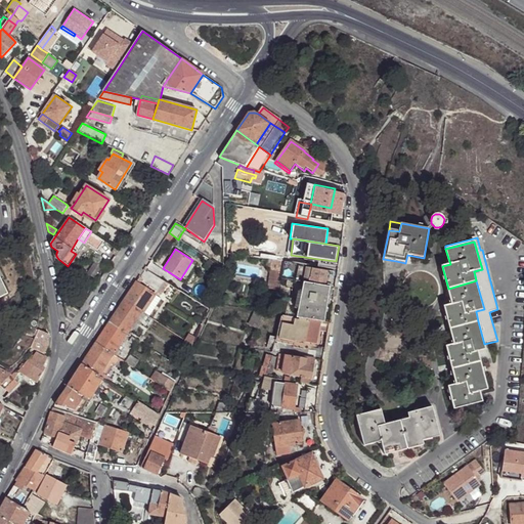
[(336,261),(318,259),(317,267),(335,269),(336,261)]
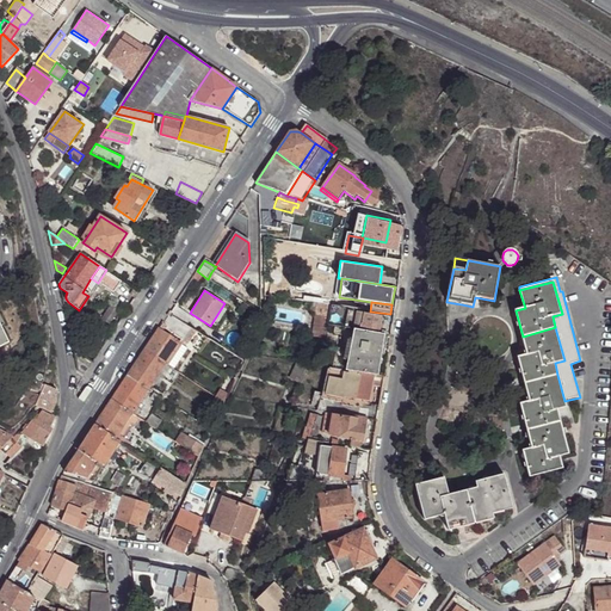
[(224,303),(210,326),(217,331),(232,309),(224,303)]
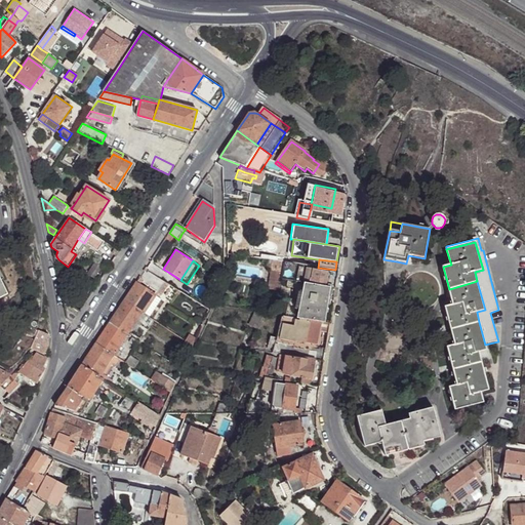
[(306,269),(304,283),(310,284),(312,270),(306,269)]
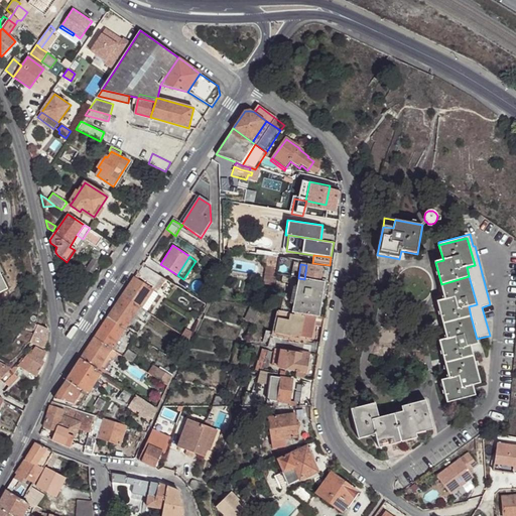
[(304,279),(321,282),(324,268),(306,265),(304,279)]
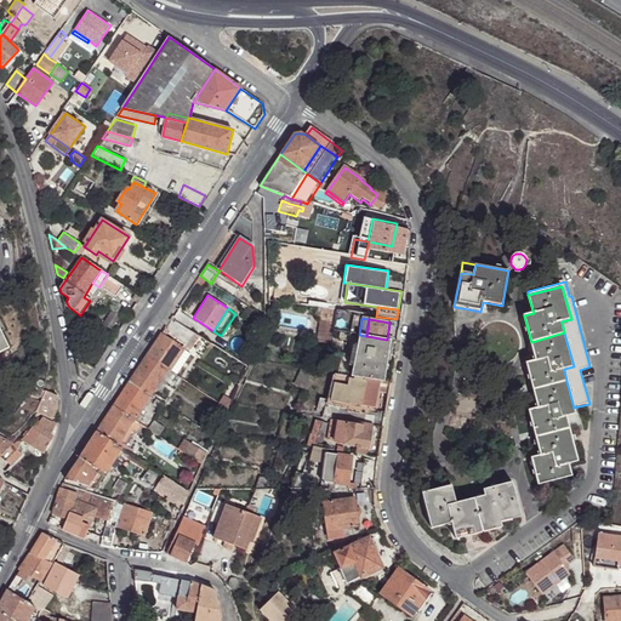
[(495,365),(502,365),(503,365),(511,363),(517,358),(520,352),(523,345),(523,343),(522,336),(518,330),(513,324),(507,320),(499,319),(491,320),(485,324),(480,330),(477,337),(477,343),(478,352),(483,358),(488,363),(495,365)]
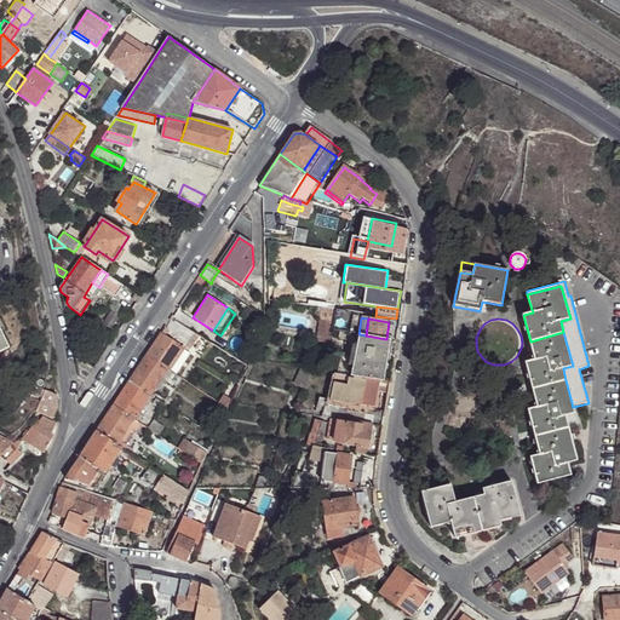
[(333,322),(320,320),(317,339),(331,342),(333,322)]
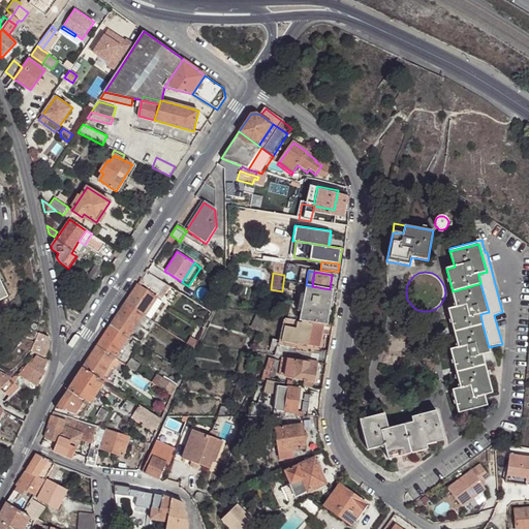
[(455,332),(483,324),(480,314),(489,312),(480,283),(453,291),(456,307),(448,309),(455,332)]
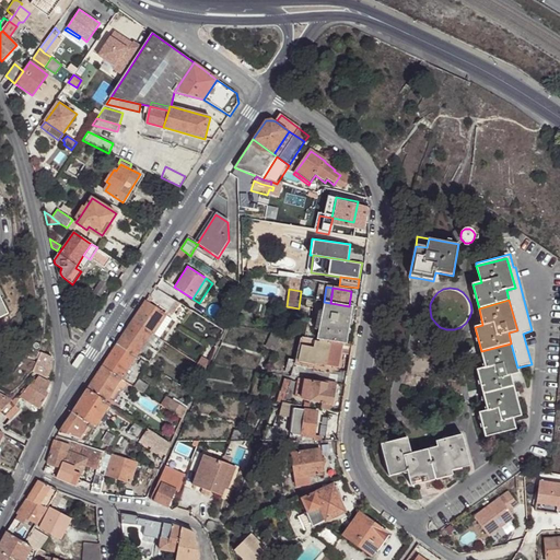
[(163,312),(146,301),(133,321),(153,334),(165,314),(163,312)]
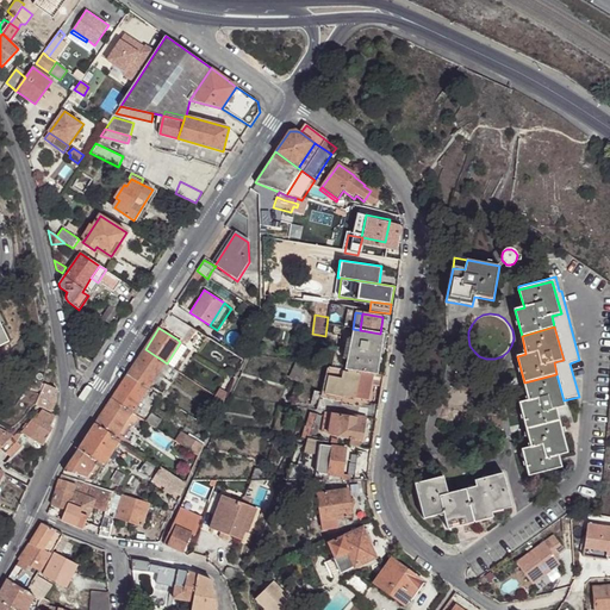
[(378,377),(385,335),(380,334),(360,330),(353,329),(350,341),(349,350),(347,371),(349,372),(373,375),(378,377)]
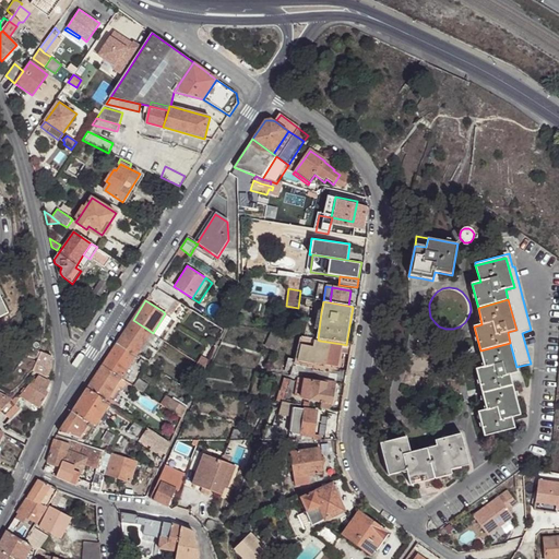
[(118,343),(138,356),(153,333),(133,320),(118,343)]
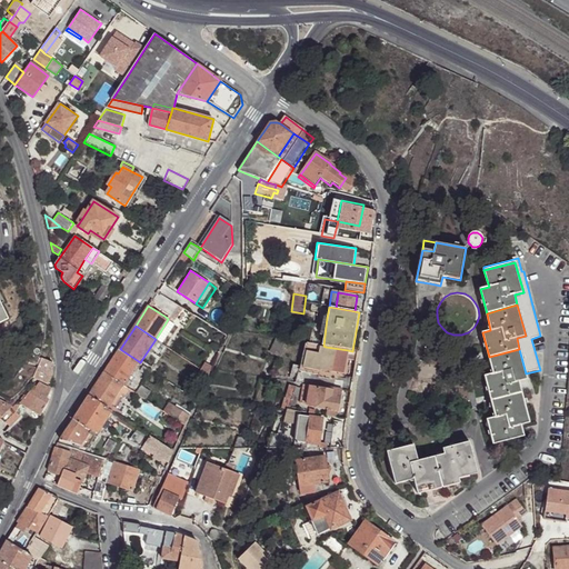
[(78,349),(87,337),(72,327),(68,335),(71,345),(78,349)]
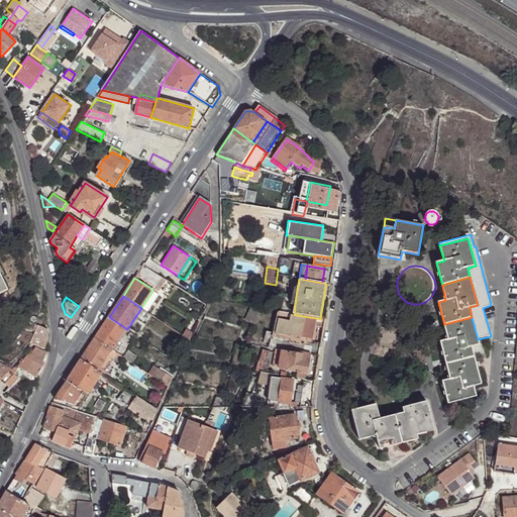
[(282,312),(279,312),(276,334),(290,336),(291,335),(305,338),(310,339),(316,318),(296,315),(294,314),(282,312)]
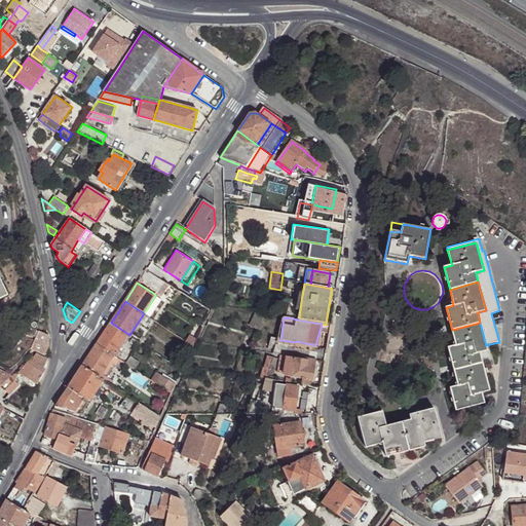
[(166,330),(153,321),(150,325),(163,334),(166,330)]
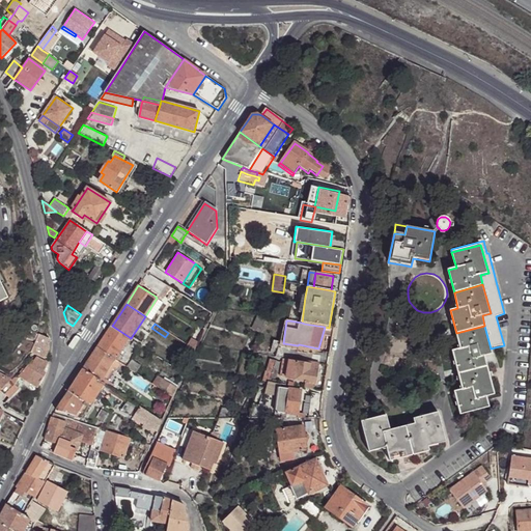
[(116,360),(131,338),(112,326),(96,347),(116,360)]
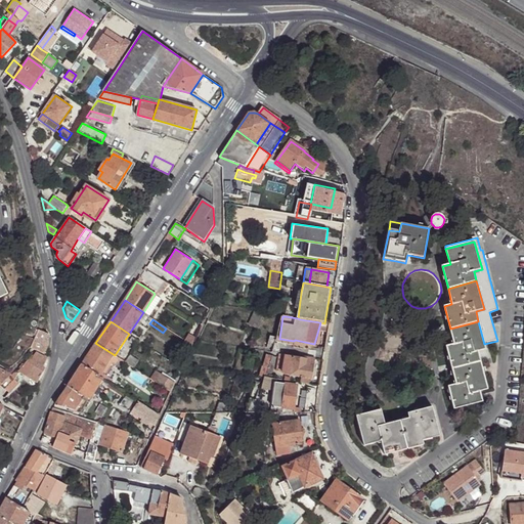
[(485,349),(484,344),(478,321),(450,329),(454,344),(446,347),(452,368),(480,361),(477,351),(485,349)]
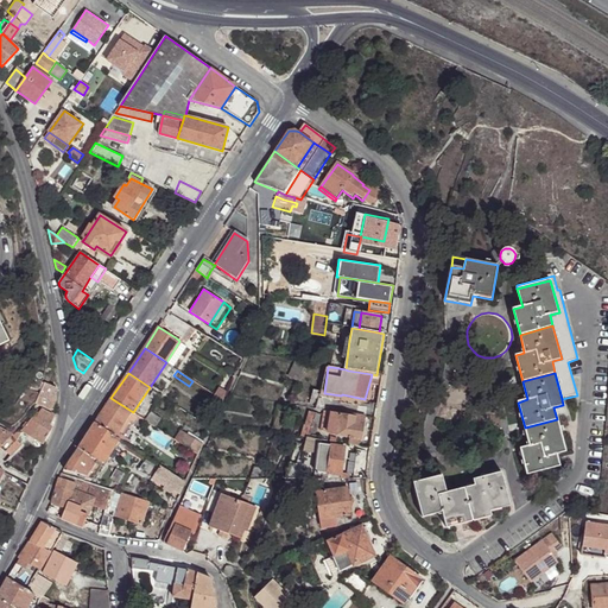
[(35,404),(50,411),(54,401),(55,387),(42,382),(35,404)]
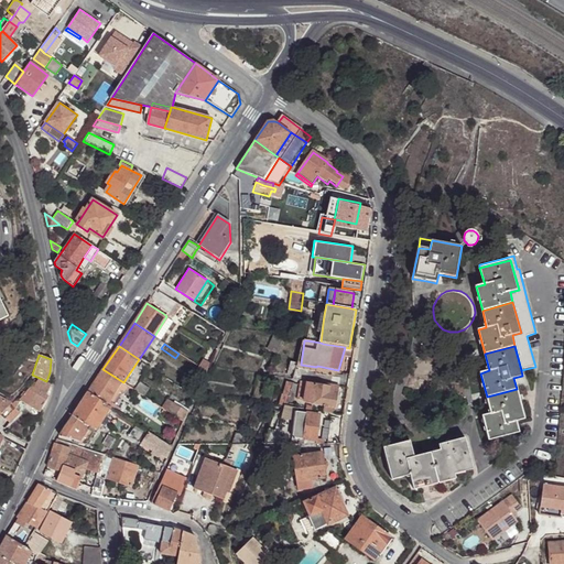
[(128,386),(140,367),(143,362),(139,359),(123,382),(128,386)]
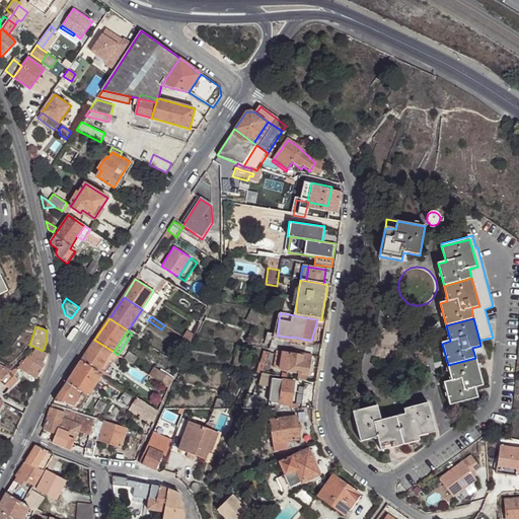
[(191,342),(194,336),(189,332),(186,339),(191,342)]
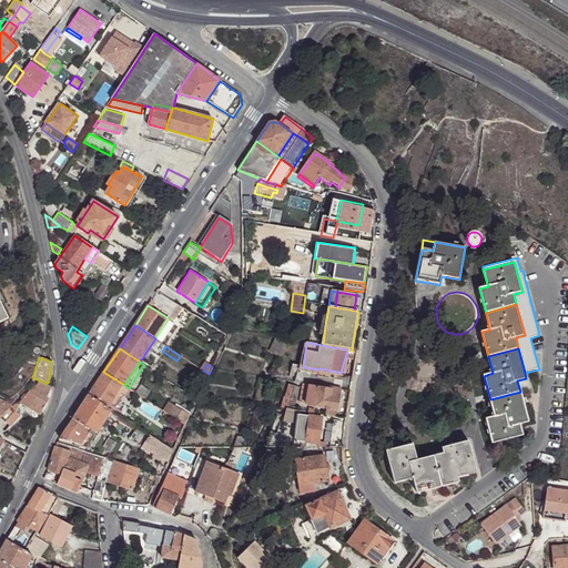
[(148,374),(151,369),(144,365),(141,369),(148,374)]
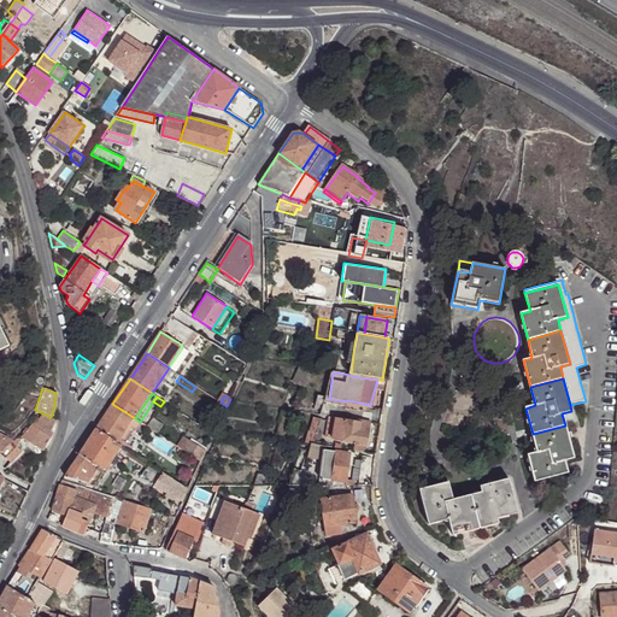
[(222,412),(225,406),(221,403),(218,401),(215,409),(222,412)]
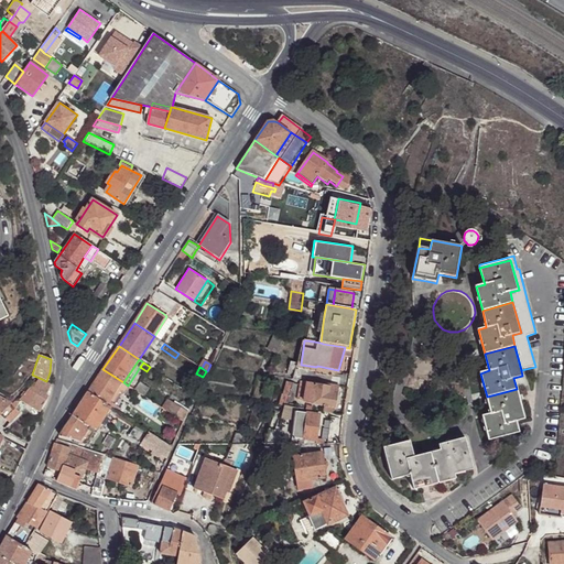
[(108,404),(123,382),(102,369),(88,391),(108,404)]
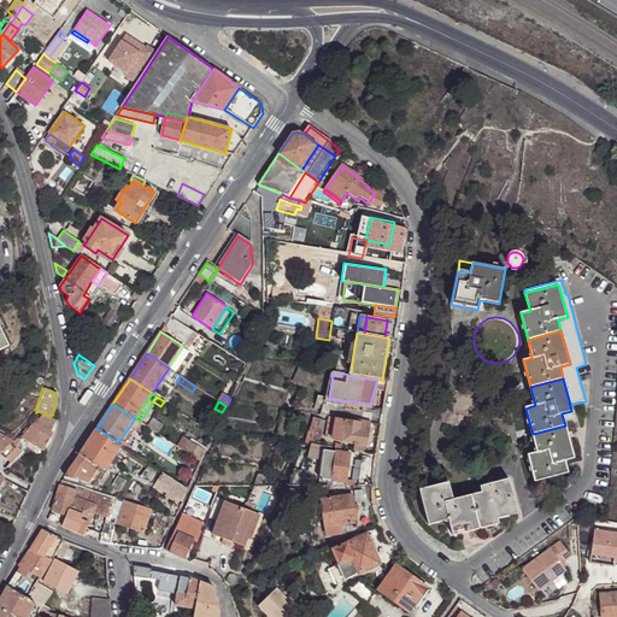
[(580,422),(576,410),(571,411),(562,413),(565,425),(576,423),(580,422)]
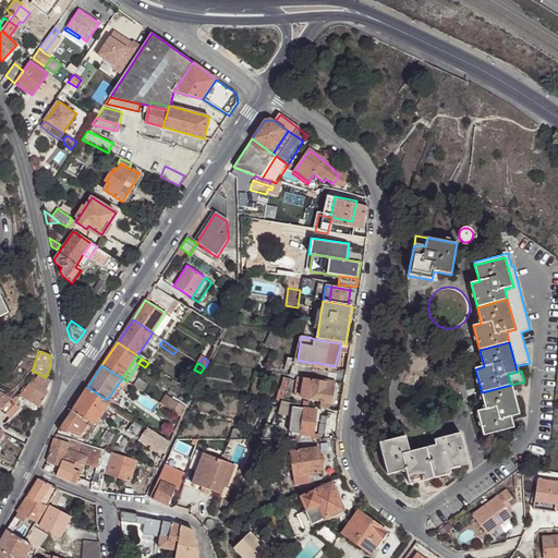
[(39,408),(48,393),(45,391),(50,385),(39,376),(36,379),(33,377),(29,380),(31,381),(20,397),(39,408)]
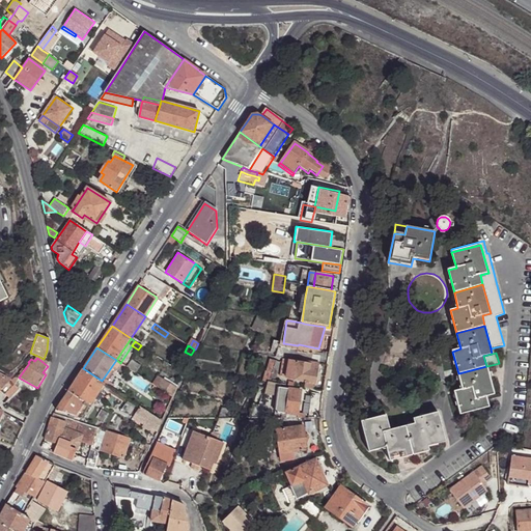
[(262,370),(260,382),(269,383),(270,380),(271,375),(276,376),(280,362),(268,359),(264,370),(262,370)]
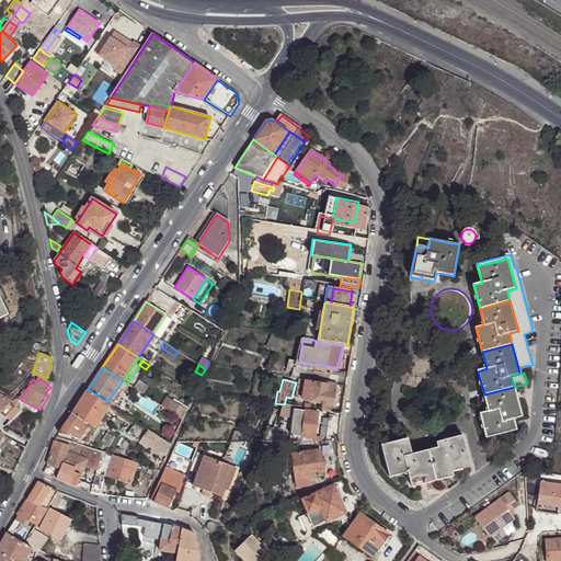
[(135,388),(140,392),(146,385),(139,381),(135,388)]
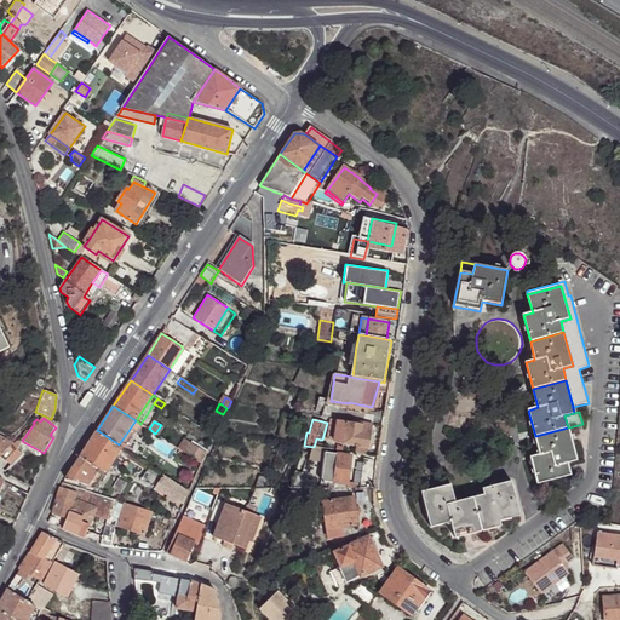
[(337,442),(344,445),(348,423),(338,422),(334,442),(337,442)]
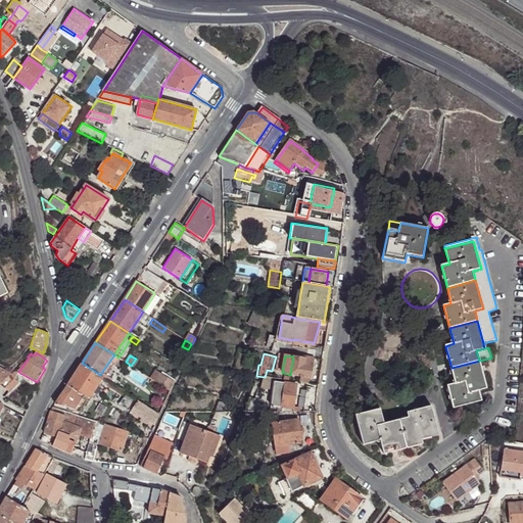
[(290,375),(294,375),(310,378),(313,367),(304,365),(305,360),(293,357),(290,375)]
